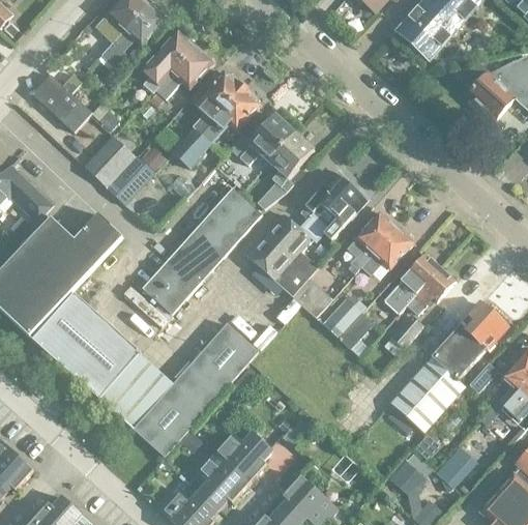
[(103,54),(147,3),(144,0),(118,0),(108,11),(106,13),(114,21),(91,45),(78,59),(88,69),(103,54)]
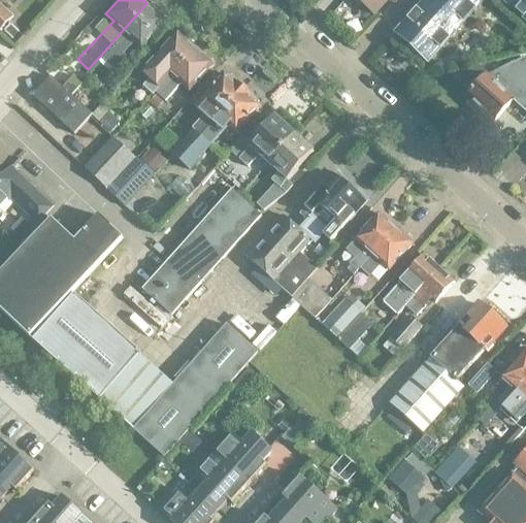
[(360,0),(372,10),(382,0),(360,0)]
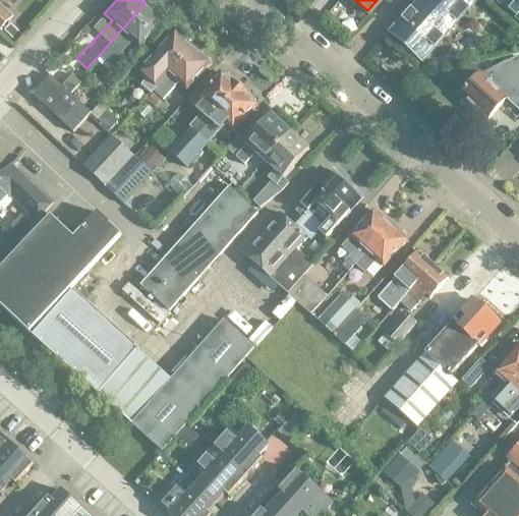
[(420,58),(472,0),(415,0),(389,30),(420,58)]
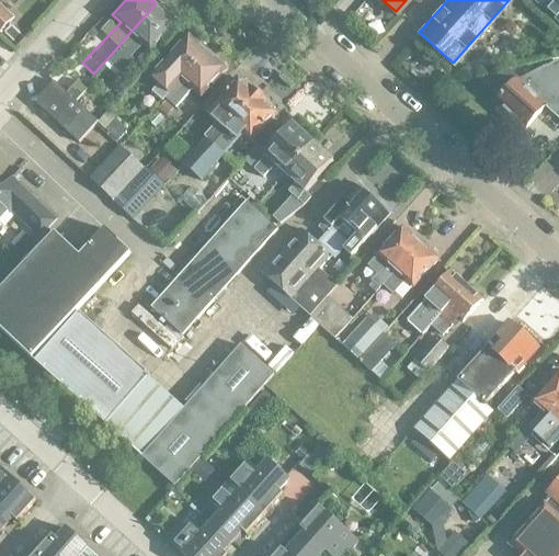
[(536,0),(546,9),(547,8),(556,15),(555,16),(558,21),(558,0),(536,0)]
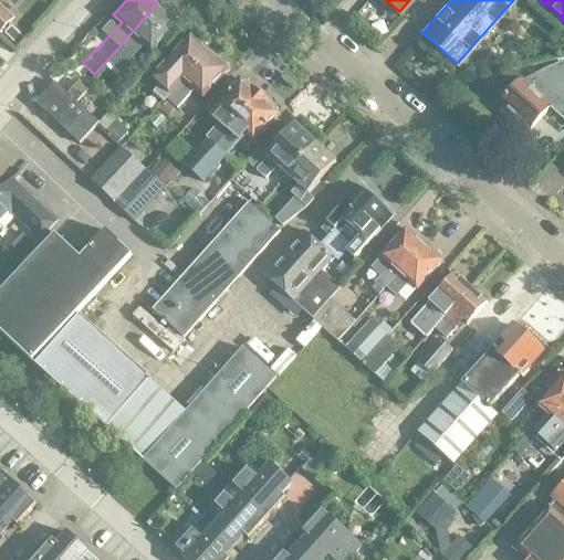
[(0,22),(10,11),(0,1),(0,22)]
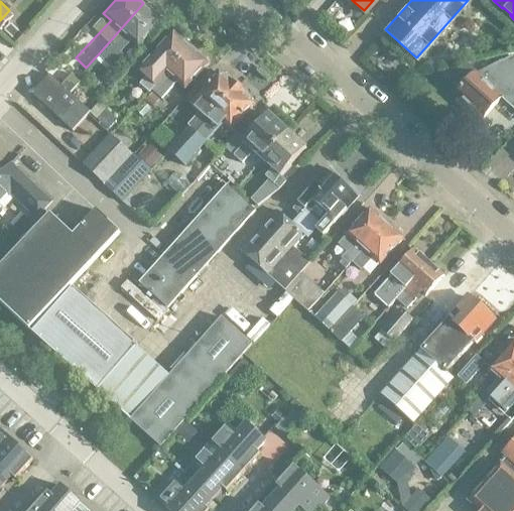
[(150,9),(143,3),(100,52),(108,59),(129,36),(138,43),(160,18),(159,17),(159,13),(155,8),(150,9)]
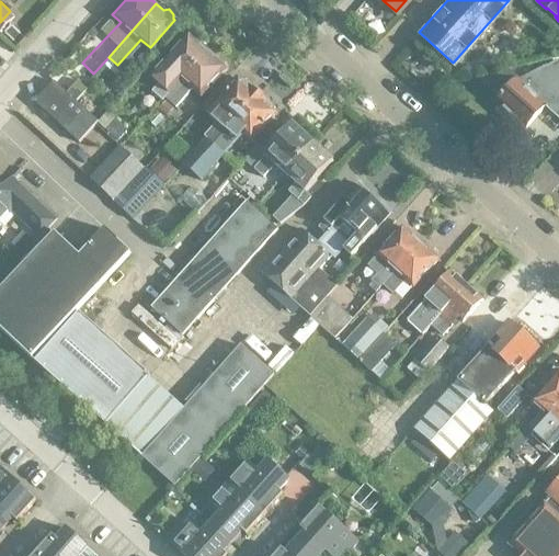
[(156,103),(163,94),(206,48),(200,42),(200,36),(193,31),(187,32),(187,31),(162,59),(150,74),(158,81),(146,94),(156,103)]
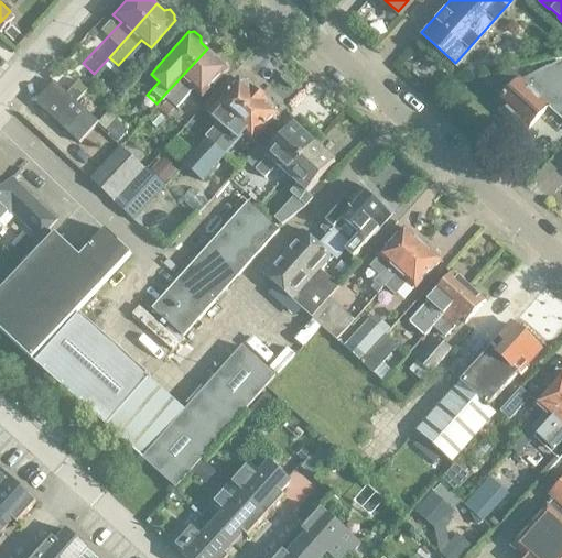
[(214,54),(207,48),(164,95),(174,104),(192,85),(201,93),(226,65),(224,64),(225,58),(219,54),(214,54)]
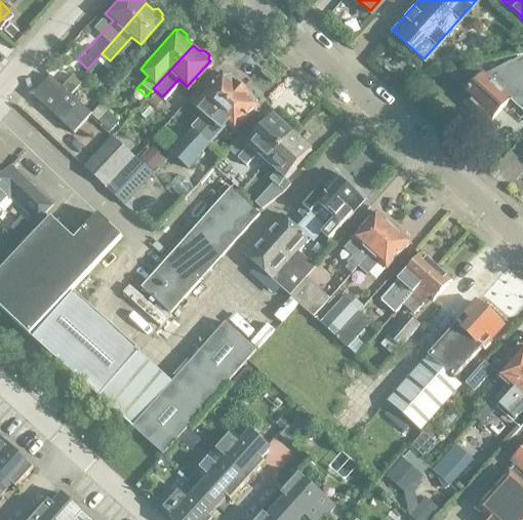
[(522,56),(520,54),(510,61),(509,60),(484,73),(482,71),(483,70),(472,61),(463,71),(456,65),(449,73),(467,88),(463,92),(464,93),(463,98),(469,104),(473,103),(490,117),(510,95),(522,108),(522,56)]
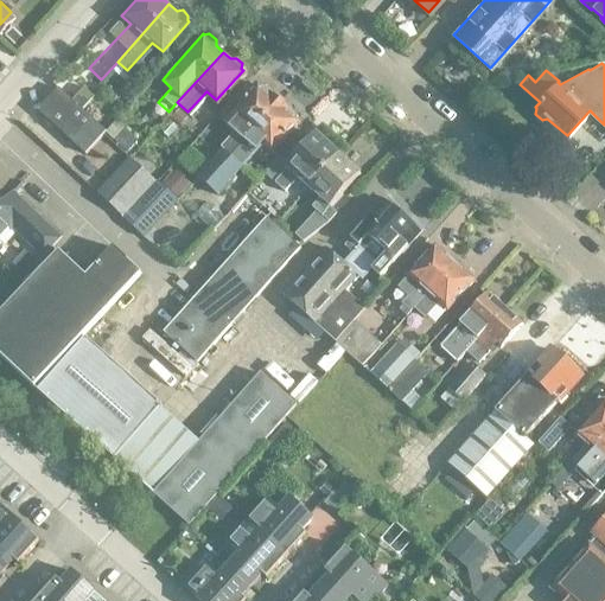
[(256,81),(223,119),(234,128),(221,144),(221,145),(196,173),(204,180),(279,97),(262,82),(260,84),(256,81)]
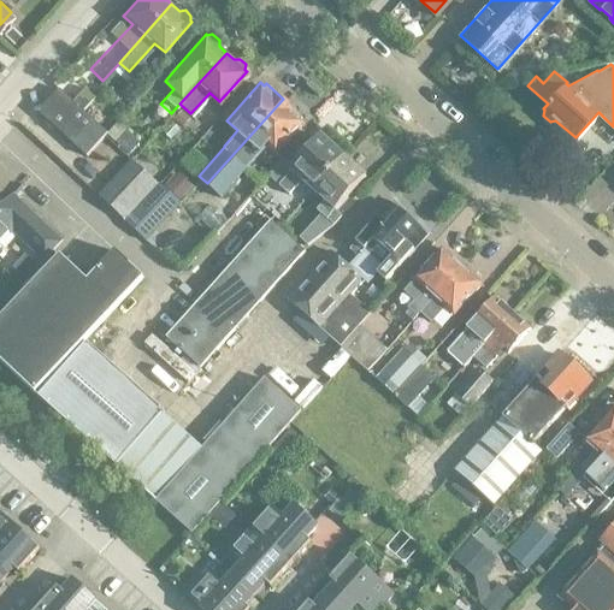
[(75,101),(58,86),(37,108),(45,116),(72,141),(94,118),(82,108),(75,101)]
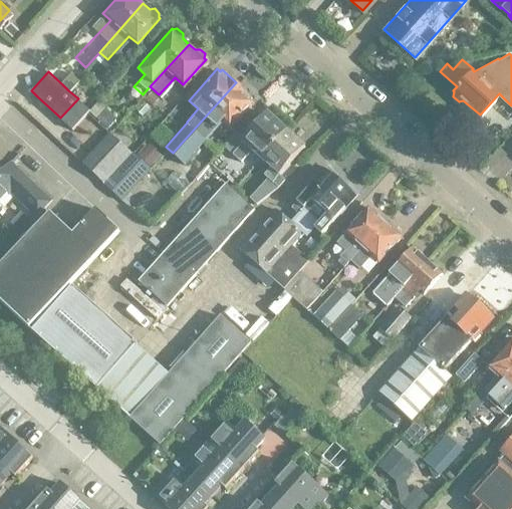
[(236,82),(173,153),(182,161),(221,117),(229,124),(251,99),(248,96),(250,94),(236,82)]
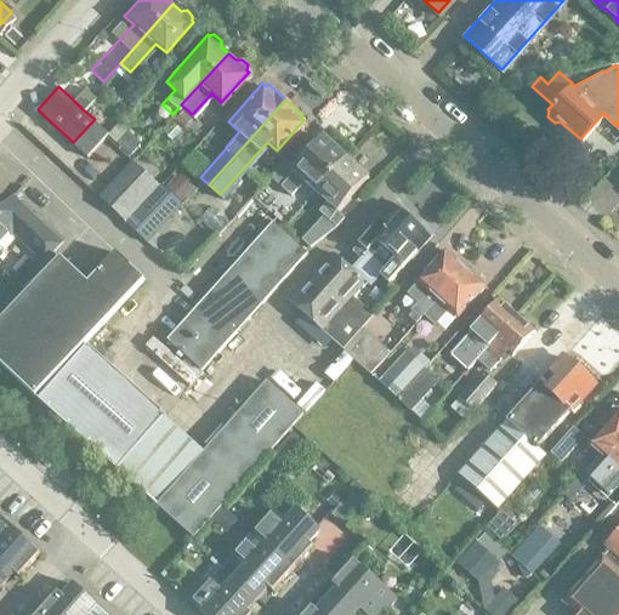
[(323,135),(295,166),(284,157),(270,172),(290,191),(302,177),(314,188),(345,154),(323,135)]
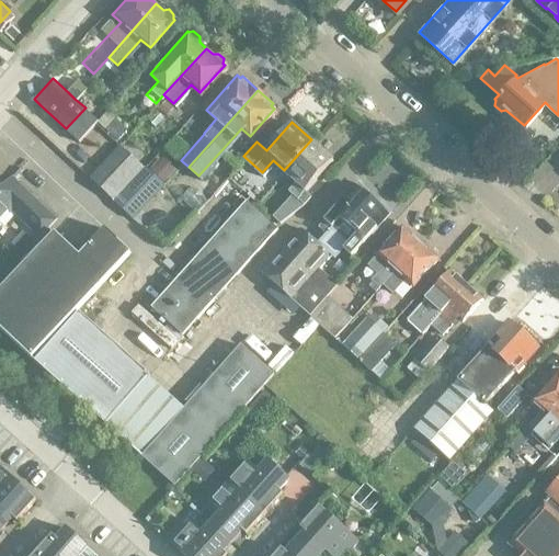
[(332,157),(311,139),(284,170),(294,180),(287,188),(291,191),(271,213),(278,220),(299,204),(309,193),(304,189),(332,157)]
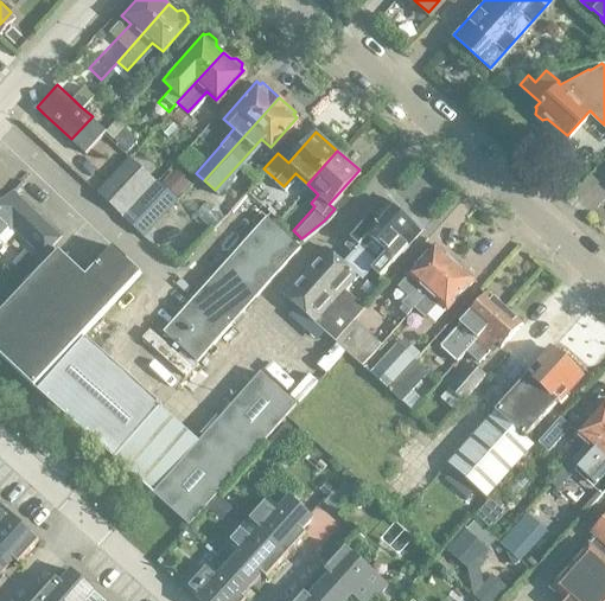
[(122,212),(154,178),(128,155),(96,190),(122,212)]
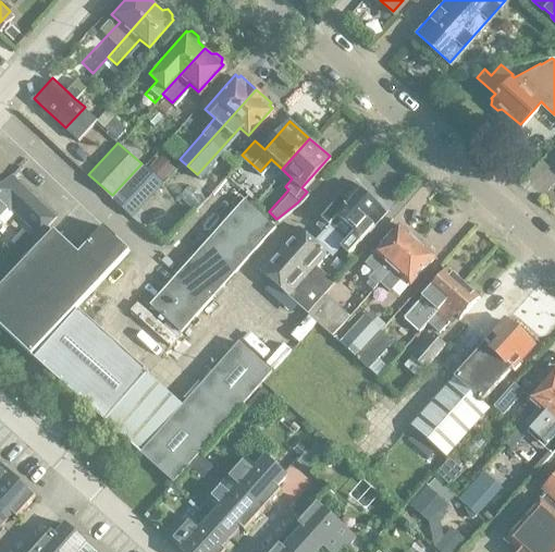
[(148,161),(164,175),(176,162),(160,147),(148,161)]
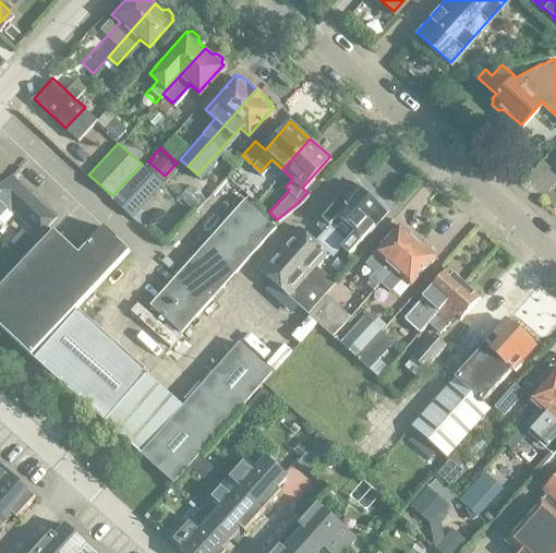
[(38,231),(46,223),(53,214),(11,173),(0,185),(0,215),(10,205),(38,231)]
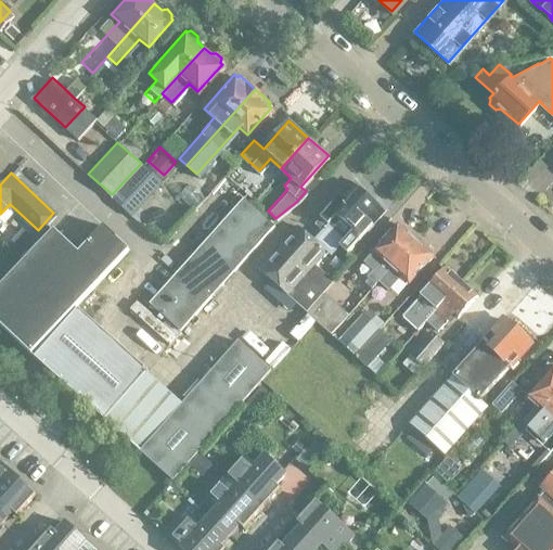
[(336,230),(367,195),(359,189),(362,186),(352,178),(313,222),(320,228),(312,238),(322,246),(336,230)]
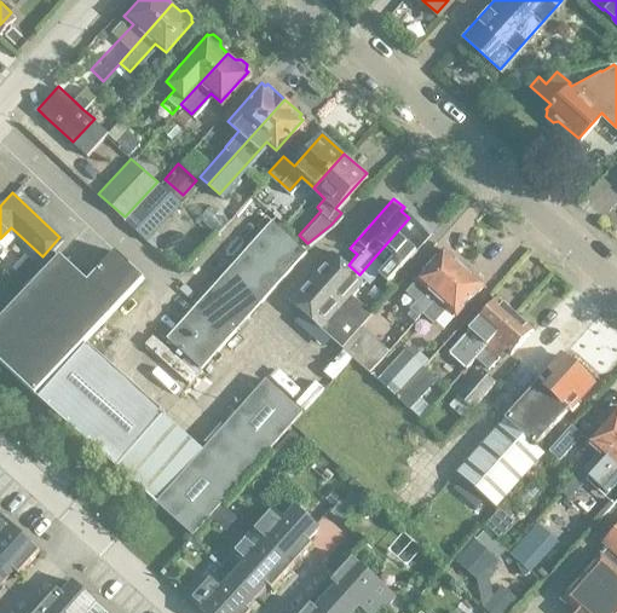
[(200,365),(305,249),(264,213),(255,223),(261,229),(166,335),(200,365)]
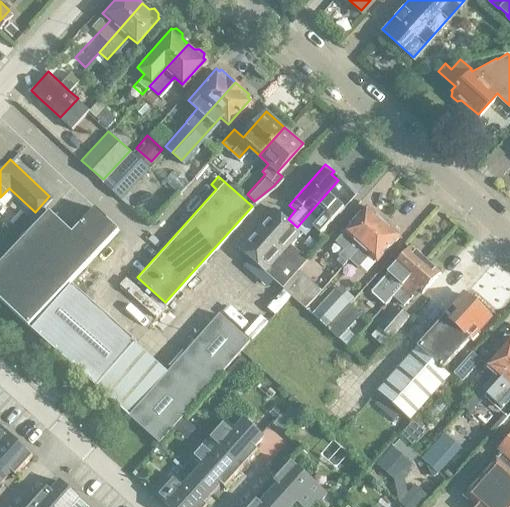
[(344,186),(338,180),(310,212),(297,227),(301,230),(304,233),(312,224),(313,224),(320,231),(355,190),(347,183),(344,186)]
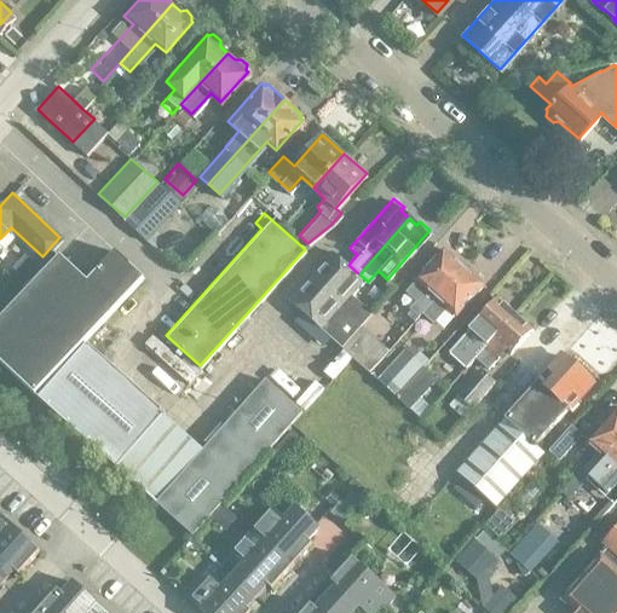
[(58,250),(0,312),(0,358),(34,389),(143,273),(114,247),(86,276),(58,250)]
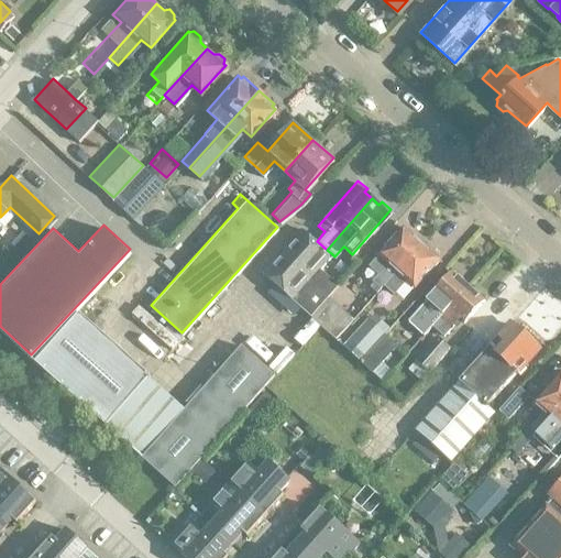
[(383,282),(420,241),(414,234),(414,229),(409,225),(403,225),(371,260),(367,263),(377,272),(371,279),(373,280),(369,284),(375,290),(383,282)]
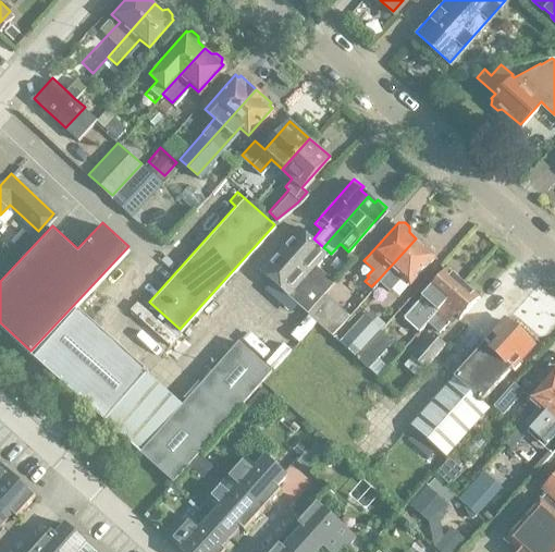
[(306,310),(323,291),(334,280),(316,264),(328,250),(313,238),(296,223),(258,267),(306,310)]
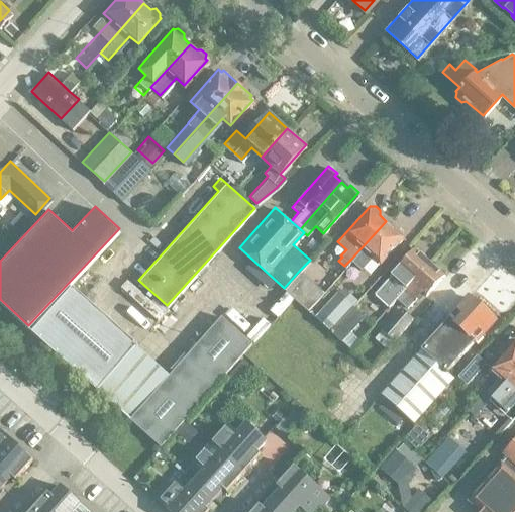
[(402,235),(402,229),(397,225),(391,225),(386,221),(351,259),(361,268),(373,254),(379,262),(402,235)]
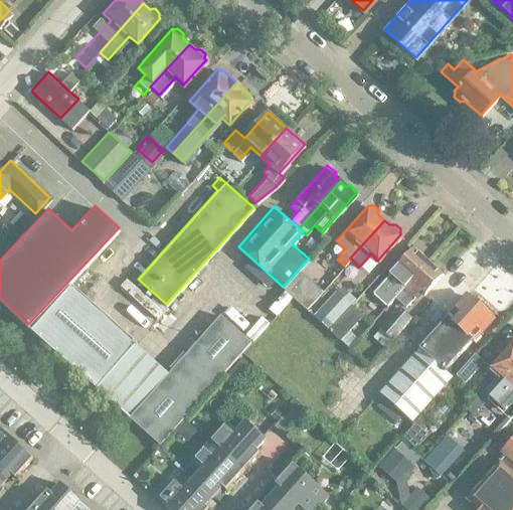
[(412,245),(393,266),(371,291),(386,304),(397,292),(426,258),(412,245)]
